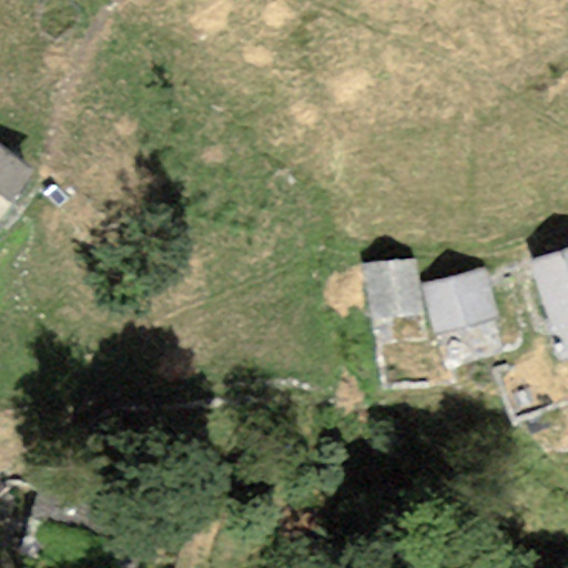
[(0,217),(33,170),(0,146),(0,217)]
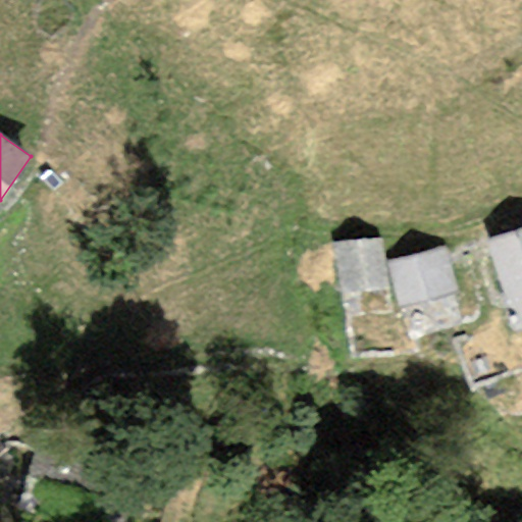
[(521,226),(487,240),(518,321),(521,319),(521,226)]
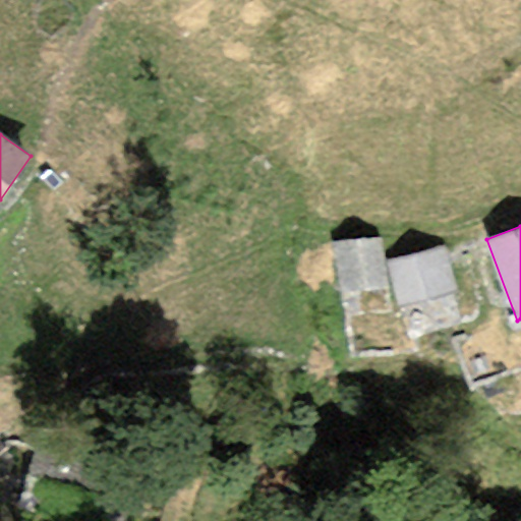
[(374,236),(335,244),(344,292),(384,284),(374,236)]
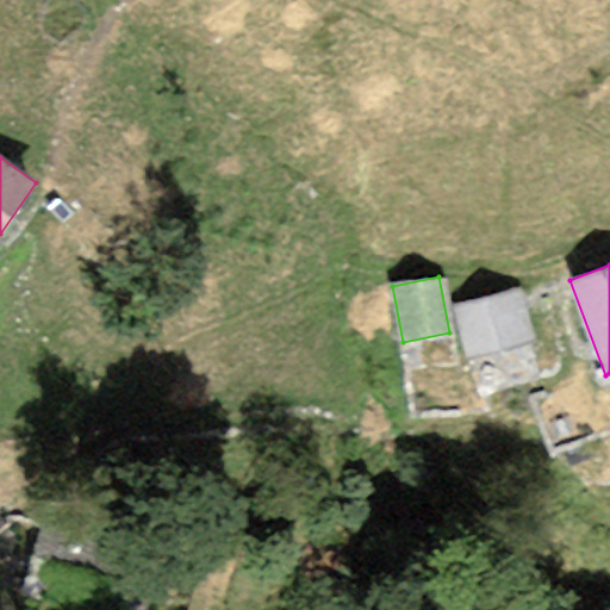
[(520,287),(453,305),(467,359),(534,341),(520,287)]
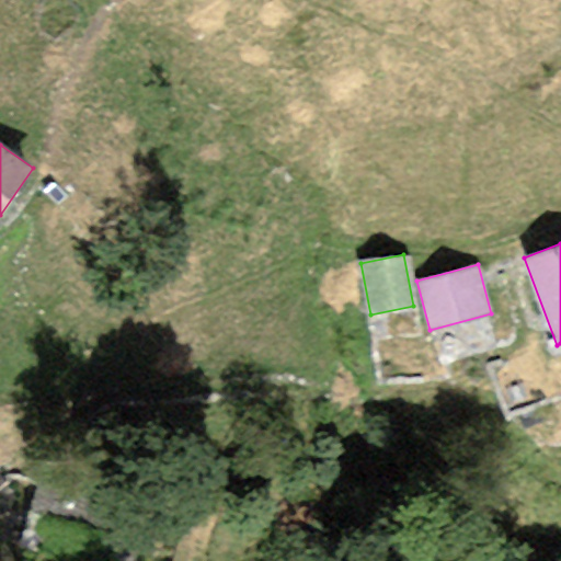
[(112,489),(43,468),(30,508),(99,530),(112,489)]
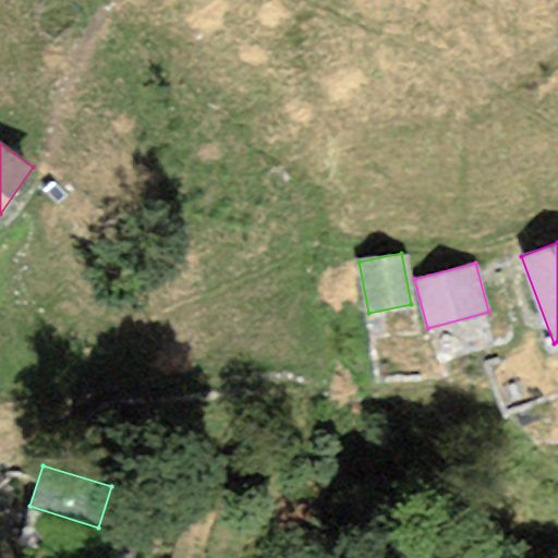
All buildings are outlined.
